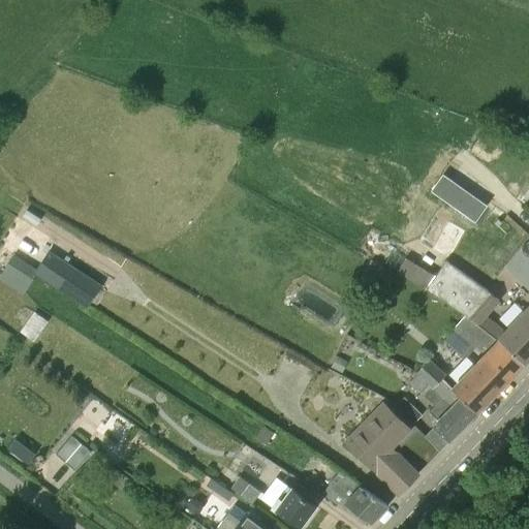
[(431,190),(443,198),(475,221),(487,205),(453,181),(443,174),(431,190)]
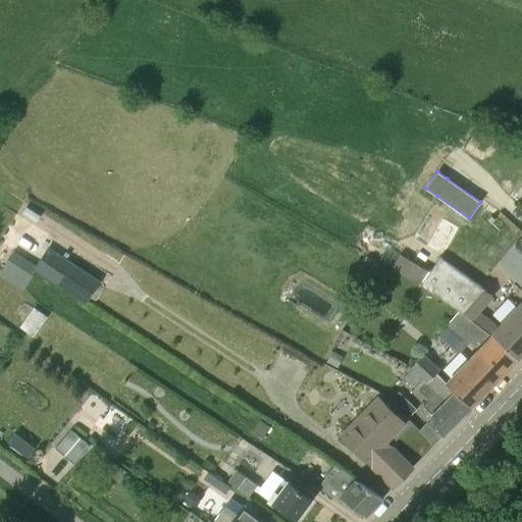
[(86,304),(101,280),(48,247),(36,265),(33,269),(35,270),(86,304)]
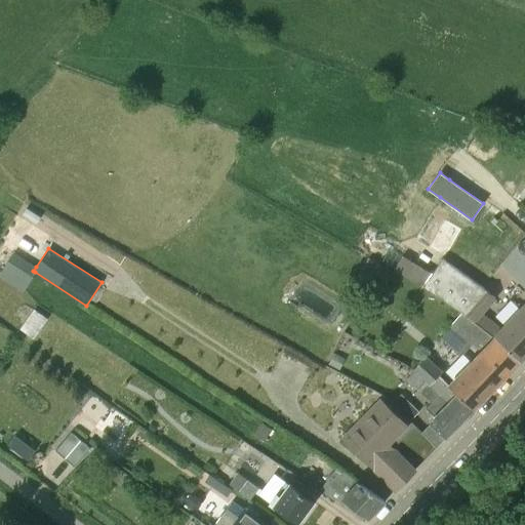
[(33,271),(36,267),(12,252),(0,272),(0,276),(23,291),(35,272),(33,271)]
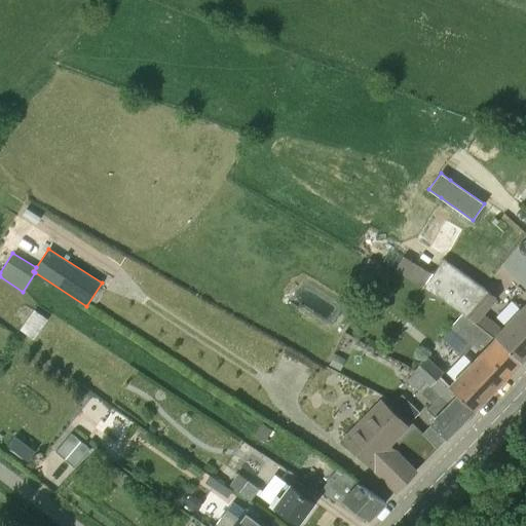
[(494,336),(520,361),(525,353),(525,302),(515,314),(508,323),(502,328),(484,314),(496,302),(494,300),(482,289),(442,261),(431,275),(401,257),(392,270),(461,312),(494,336)]
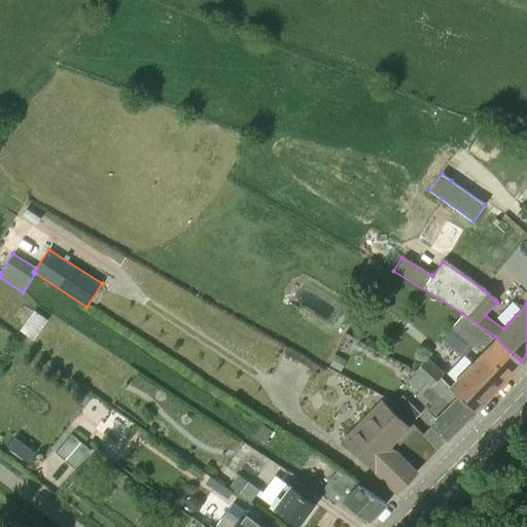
[(34,310),(21,330),(29,336),(42,316),(34,310)]
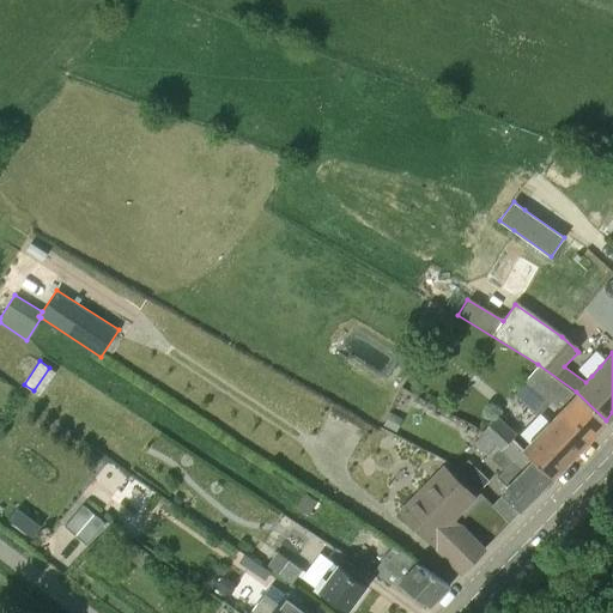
[(560,408),(523,449),(552,477),(606,420),(576,392),(538,364),(523,383),(526,386),(514,398),(538,418),(553,402),(560,408)]
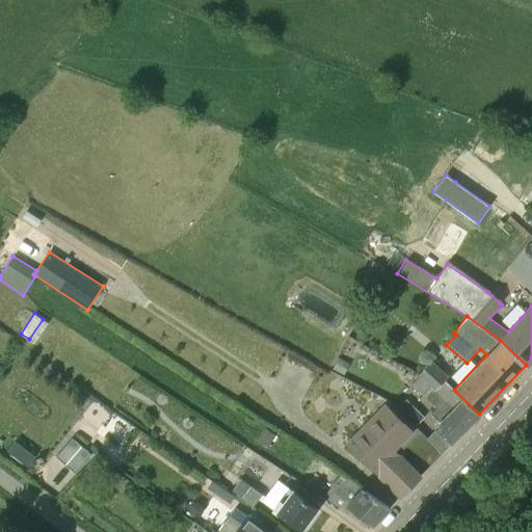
[(339,357),(333,368),(343,374),(349,364),(339,357)]
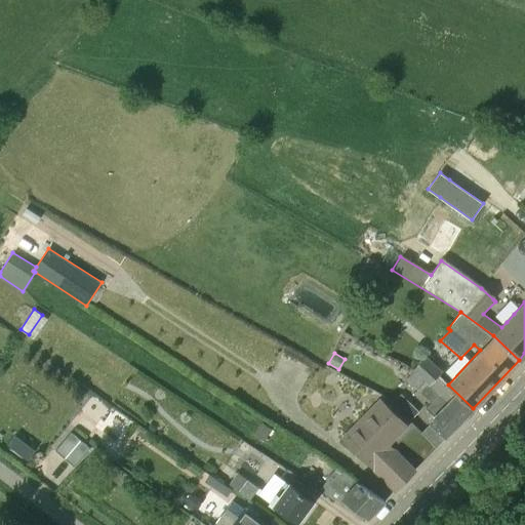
[(413,370),(414,371),(430,385),(438,375),(441,371),(426,357),(413,370)]
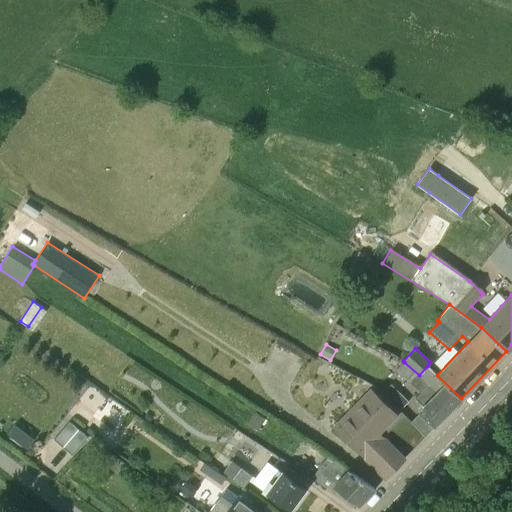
[(434,427),(461,398),(427,366),(419,375),(404,362),(397,369),(408,380),(407,381),(421,394),(415,401),(422,407),(418,412),(434,427)]
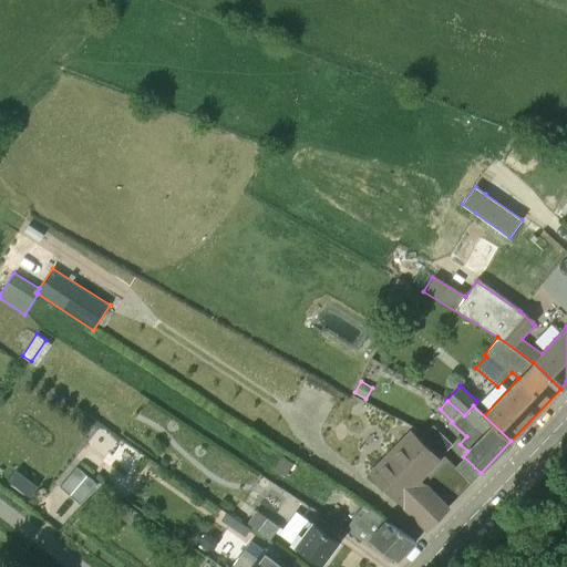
[(426,529),(440,516),(410,487),(436,460),(409,434),(369,475),(426,529)]
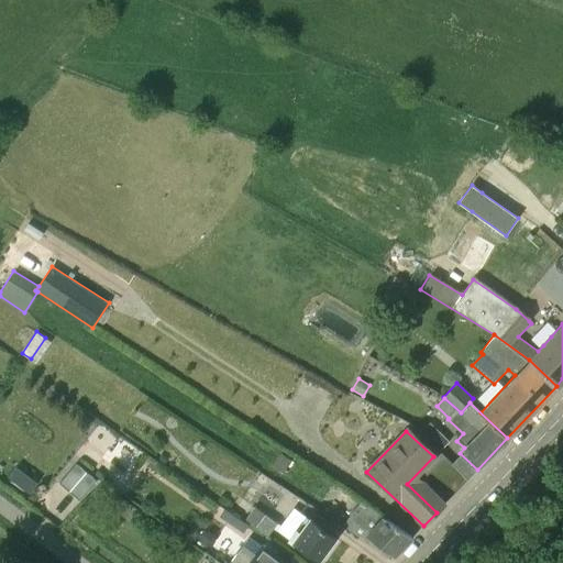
[(440,431),(430,442),(440,451),(450,441),(440,431)]
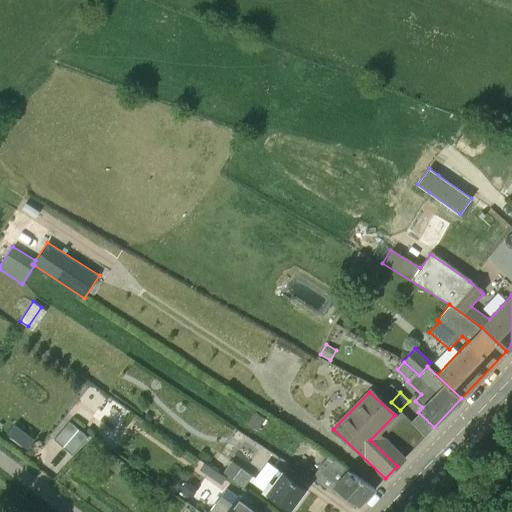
[(269,429),(273,421),(255,411),(247,425),(257,431),(261,424),(269,429)]
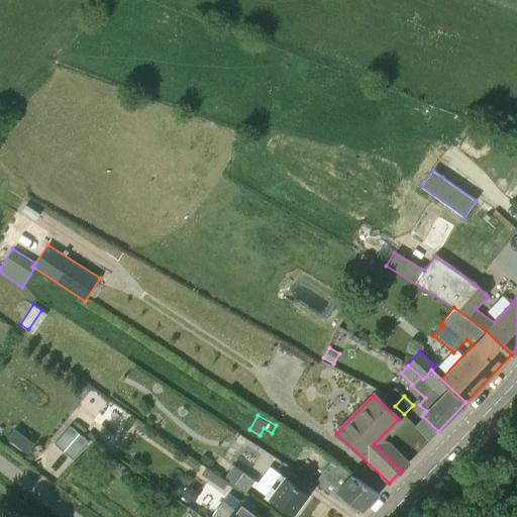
[(74,458),(89,441),(70,425),(56,443),(74,458)]
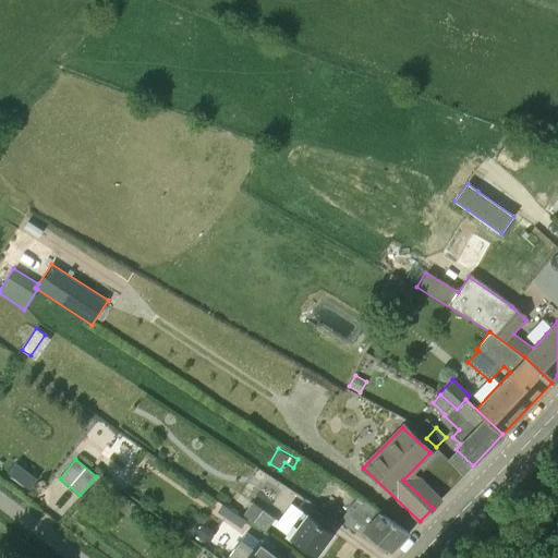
[(29,489),(37,478),(16,463),(9,473),(29,489)]
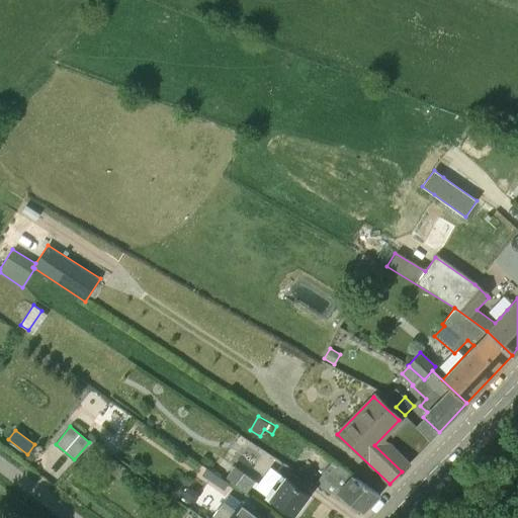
[(320,456),(315,464),(324,469),(329,462),(320,456)]
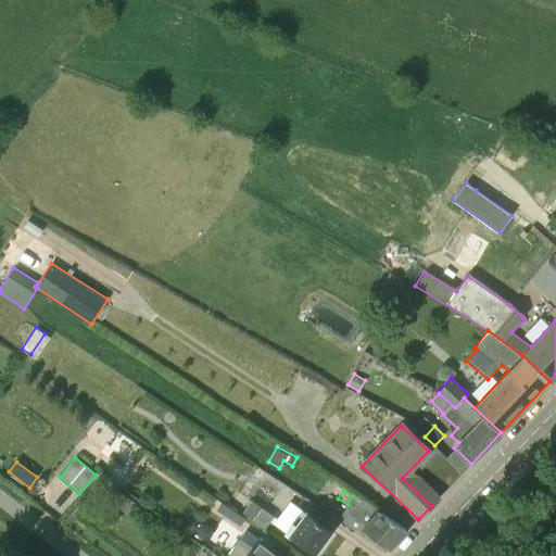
[(136,503),(122,493),(115,503),(128,513),(136,503)]
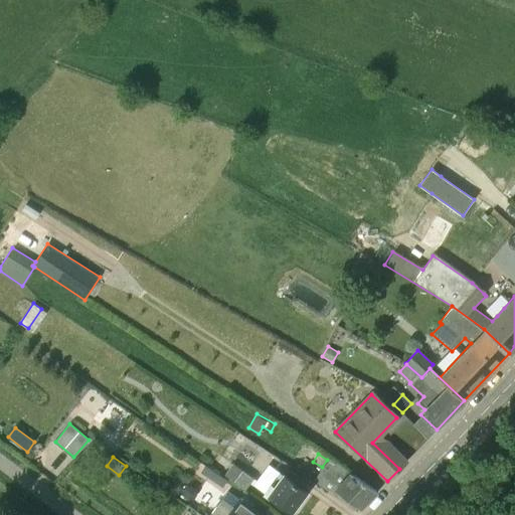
[(376,493),(349,475),(329,462),(312,482),(331,494),(333,492),(360,510),(376,493)]
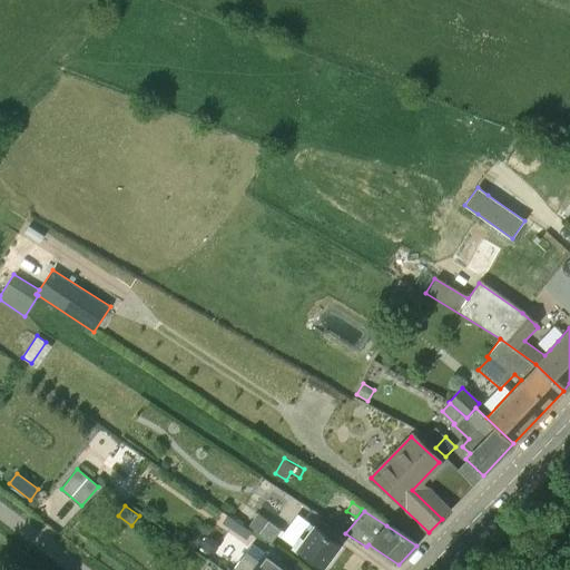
[(272,542),(281,529),(258,513),(248,526),(272,542)]
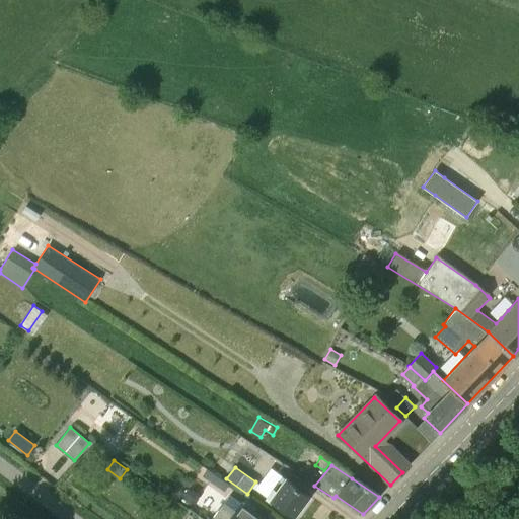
[(229,484),(207,468),(203,474),(225,490),(229,484)]
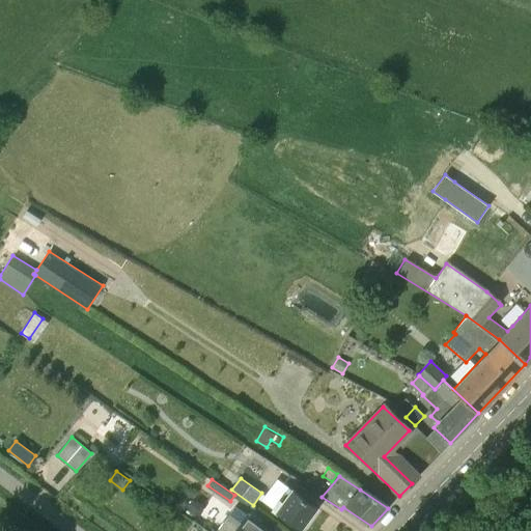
[(271,509),(300,530),(316,509),(287,487),(279,498),(271,492),(263,501),(273,507),(271,509)]
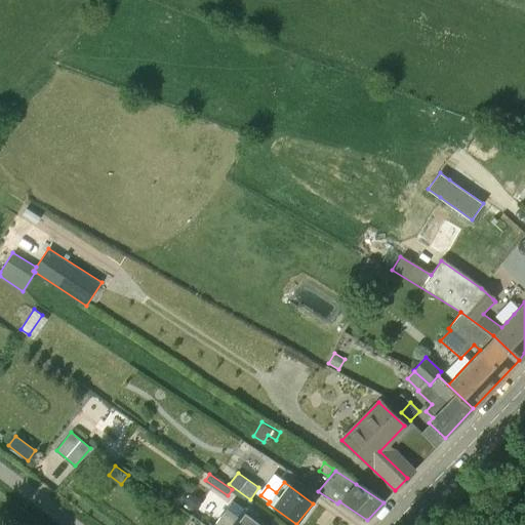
[(259,524),(230,503),(213,524),(259,524)]
